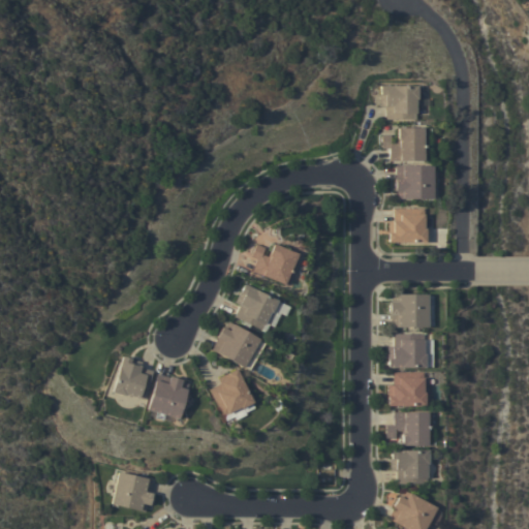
[(417,86),(417,99),(415,99),(415,120),(385,119),(385,106),(379,106),(380,86),(417,86)]
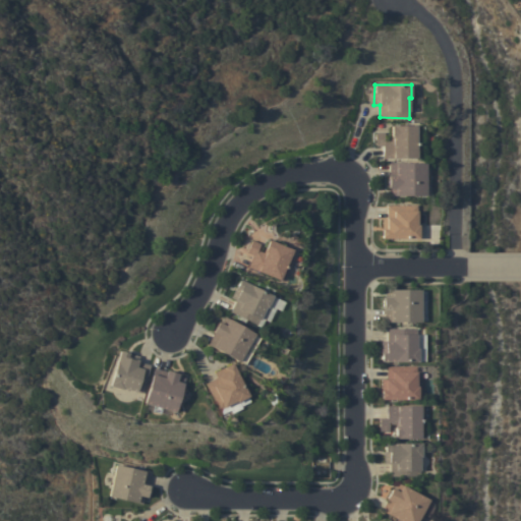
[(416,125),(416,145),(418,145),(418,159),(383,159),(383,146),(375,146),(375,132),(385,132),(385,139),(391,139),(391,125),(416,125)]
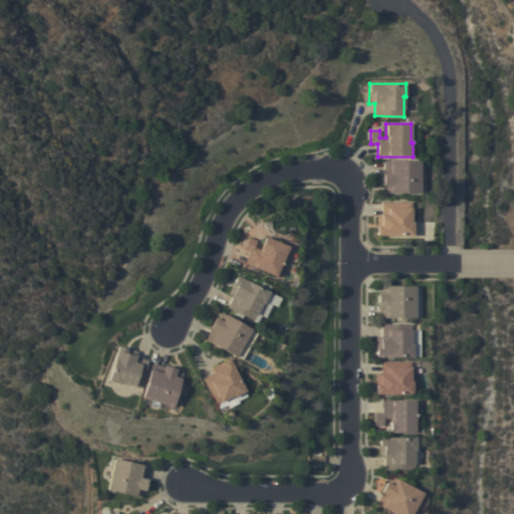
[(420,194),(384,194),(384,186),(382,186),(382,174),(383,174),(384,162),(420,162),(420,194)]
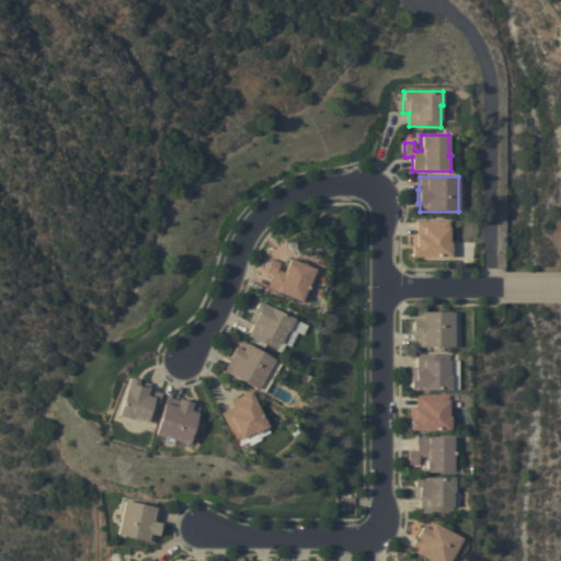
[(410,256),(410,247),(411,247),(411,236),(418,236),(418,221),(448,221),(448,242),(450,242),(450,258),(410,256)]
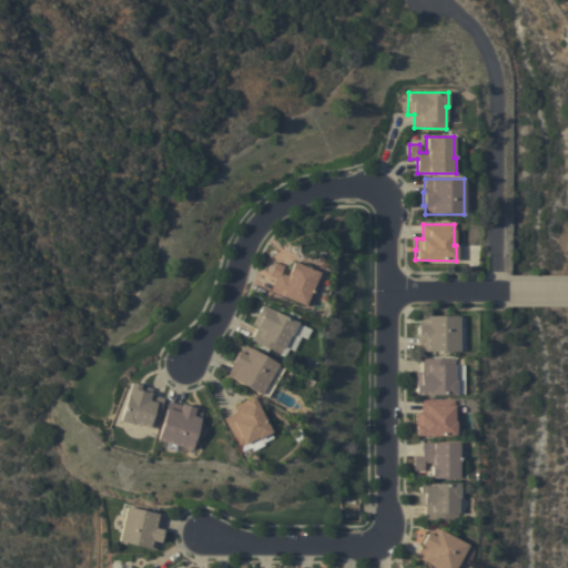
[(271,292),(276,279),(269,275),(274,262),(283,266),(281,273),(286,276),(293,262),(318,273),(311,291),(313,292),(306,306),(271,292)]
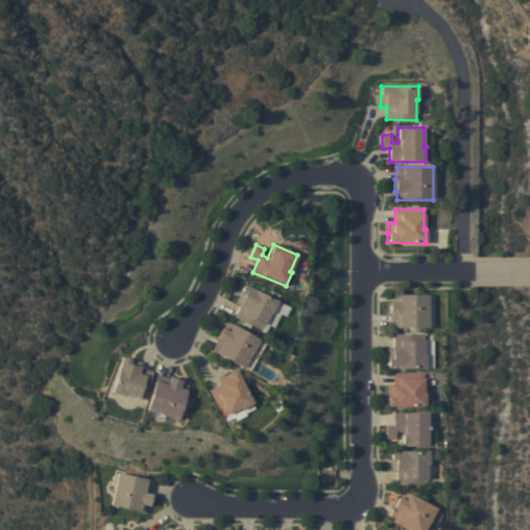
[(271,314),(270,313),(261,331),(234,318),(239,305),(234,303),(243,285),(277,301),(271,314)]
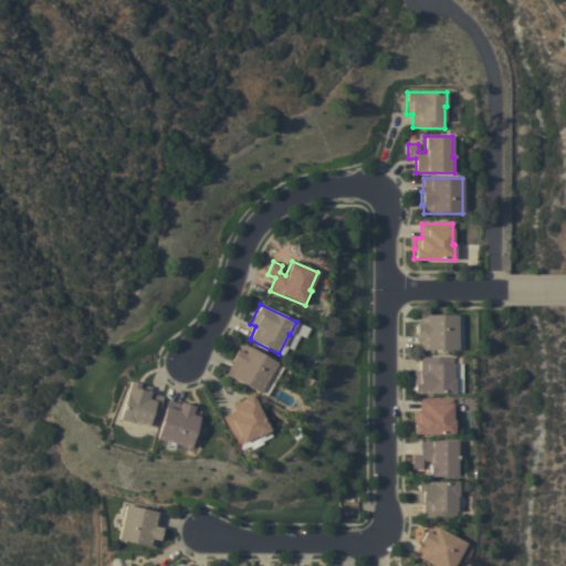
[(418,349),(418,336),(416,336),(416,323),(418,323),(418,315),(457,315),(457,349),(418,349)]
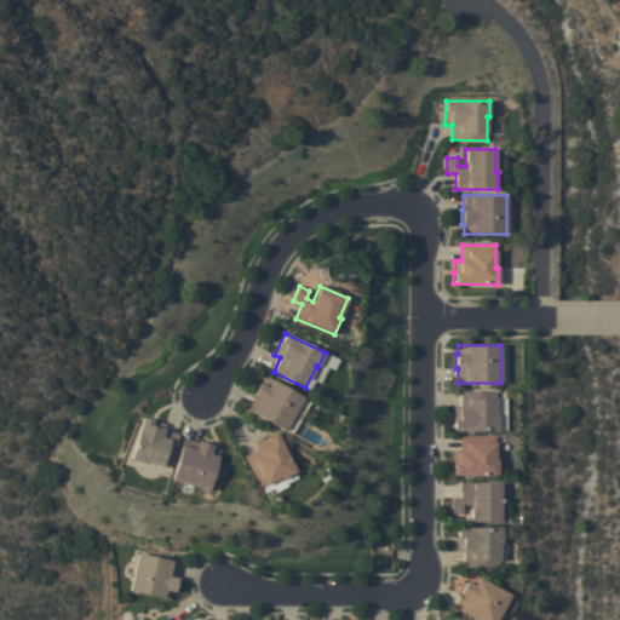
[(310,403),(292,435),(285,430),(285,431),(247,409),(254,397),(252,396),(260,383),(262,384),(267,377),(310,403)]
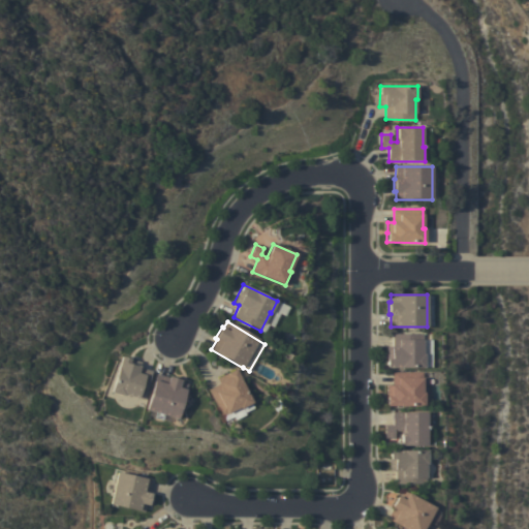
[(386,368),(386,347),(393,347),(393,334),(424,334),(423,354),(425,354),(425,368),(386,368)]
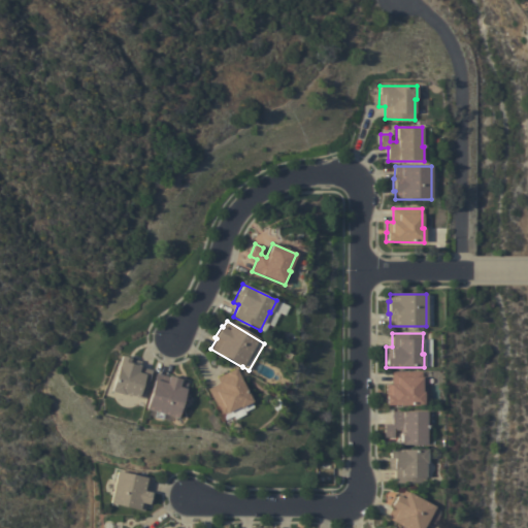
[(122,356),(141,361),(139,367),(152,370),(143,399),(124,393),(124,395),(111,391),(122,356)]
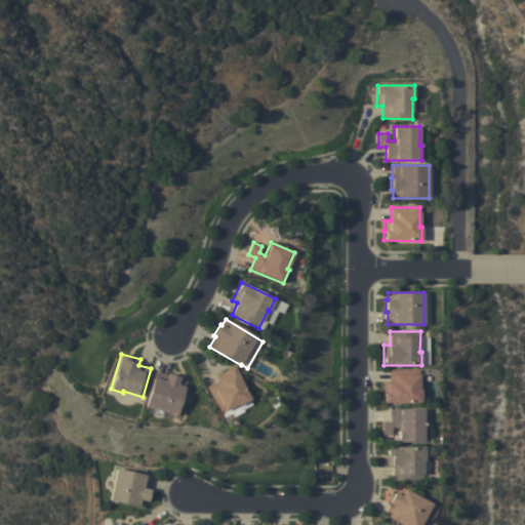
[(206,387),(218,380),(215,375),(234,366),(250,399),(238,406),(238,405),(220,413),(206,387)]
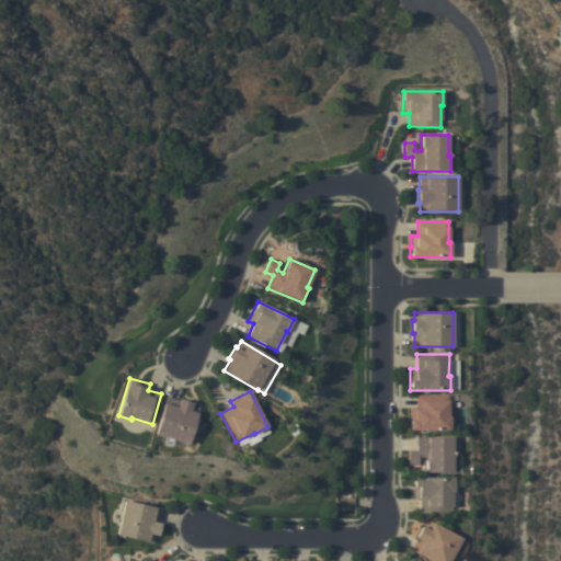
[(449,396),(448,416),(450,416),(450,431),(410,431),(410,409),(416,409),(416,395),(449,396)]
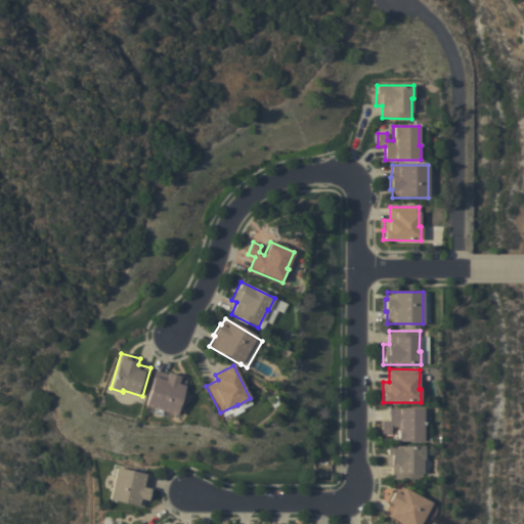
[(163,411),(161,417),(153,415),(155,408),(144,405),(155,370),(167,374),(168,373),(179,377),(179,378),(185,380),(175,415),(163,411)]
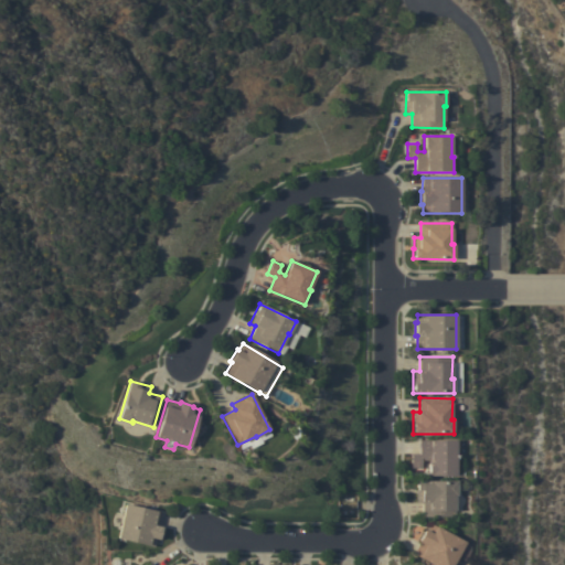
[(458,440),(458,456),(456,456),(456,476),(428,476),(428,460),(422,460),(420,468),(411,468),(411,455),(419,455),(419,440),(458,440)]
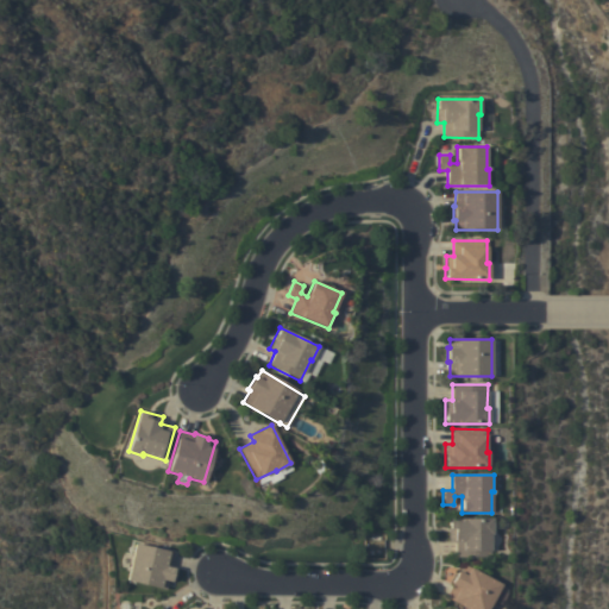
[(493,519),(493,534),(490,534),(490,557),(456,557),(456,542),(450,542),(450,518),(493,519)]
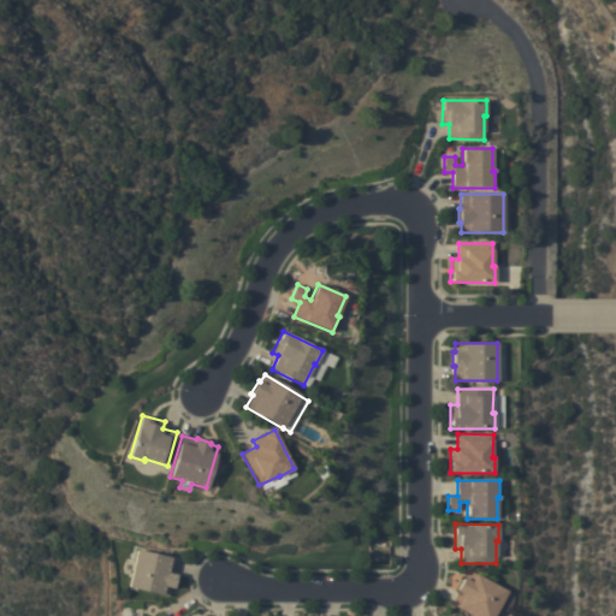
[(136,550),(178,560),(175,574),(176,575),(173,588),(171,588),(169,596),(128,587),(136,550)]
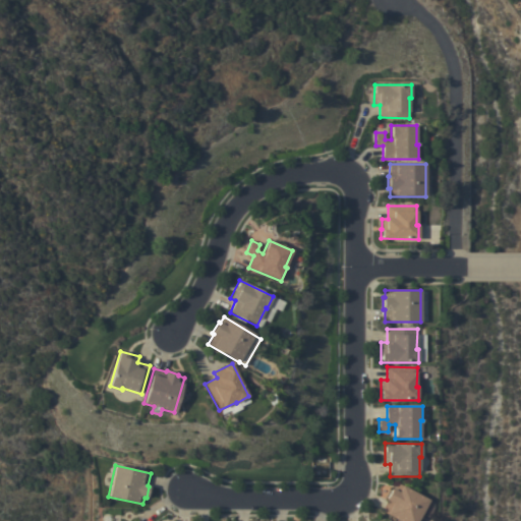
[(428,500),(416,520),(400,520),(382,511),(388,501),(386,500),(392,488),(394,489),(397,483),(428,500)]
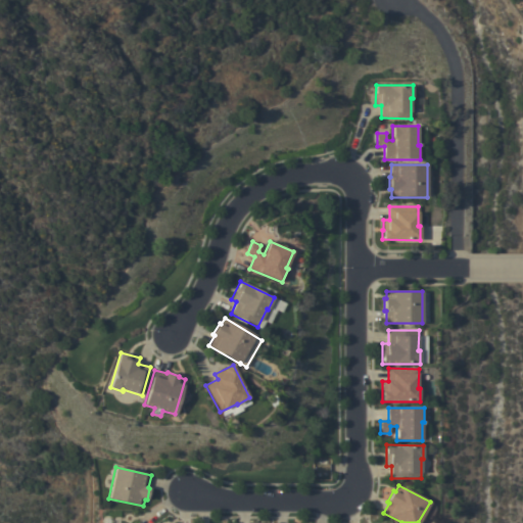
All buildings are outlined.
